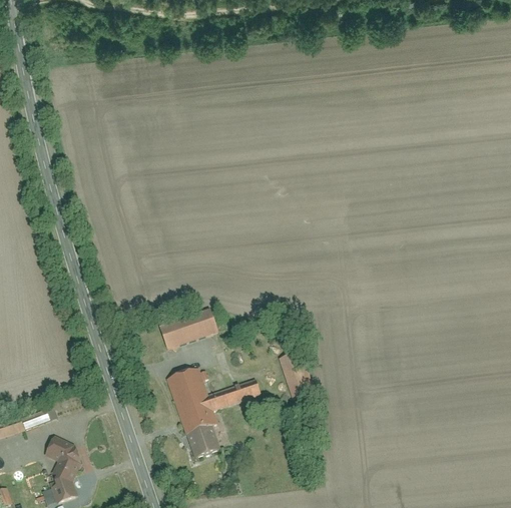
[(158,324),(166,349),(218,332),(210,308),(158,324)]
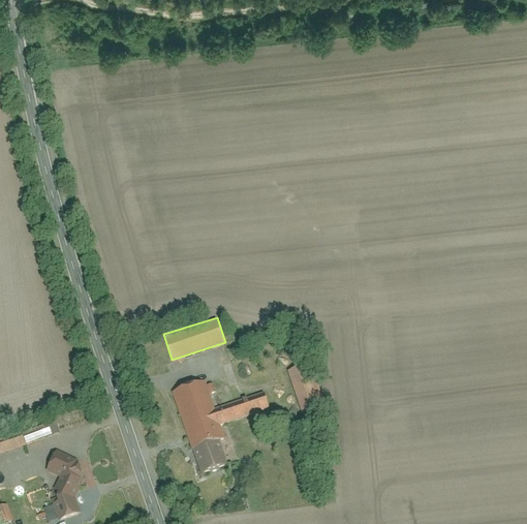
[(297,365),(286,368),(301,413),(311,409),(297,365)]
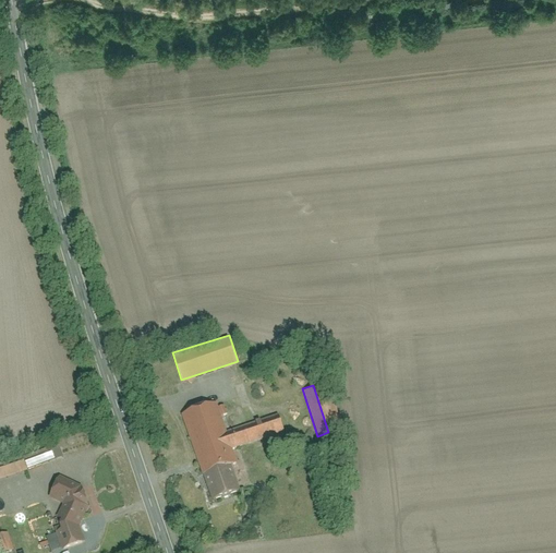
[(215,398),(179,411),(201,472),(237,460),(215,398)]
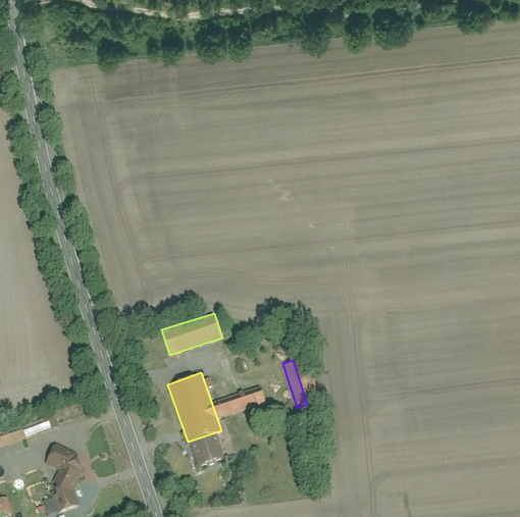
[(212,400),(217,417),(265,402),(260,384),(212,400)]
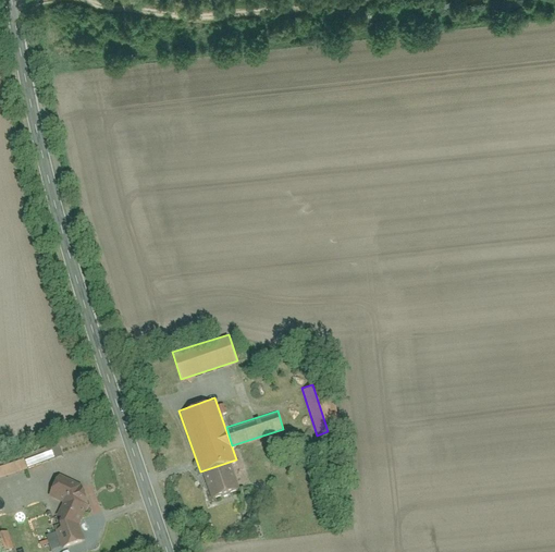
[(56,454),(53,449),(26,457),(28,463),(56,454)]
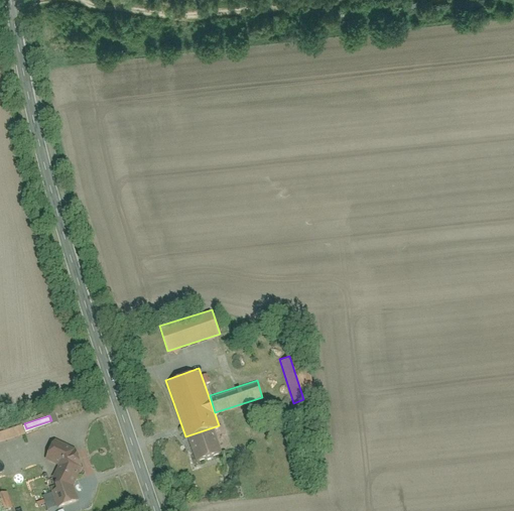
[(0,437),(26,430),(26,428),(24,423),(23,420),(0,427),(0,437)]
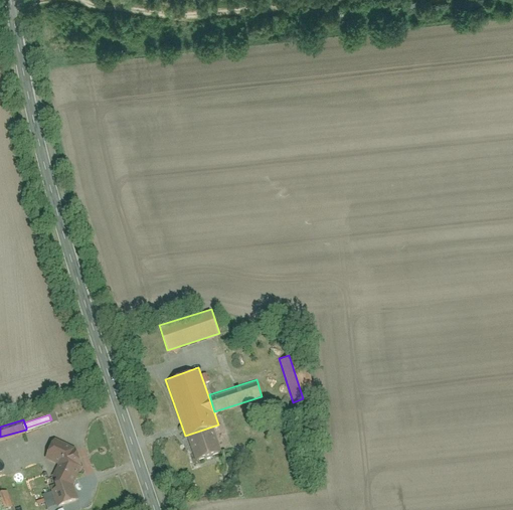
[(209,429),(188,436),(196,460),(218,452),(209,429)]
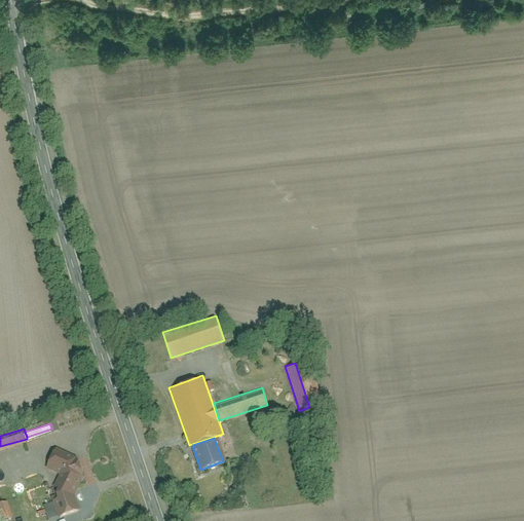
[(83,474),(76,453),(57,445),(46,463),(61,472),(54,485),(60,487),(74,492),(83,474)]
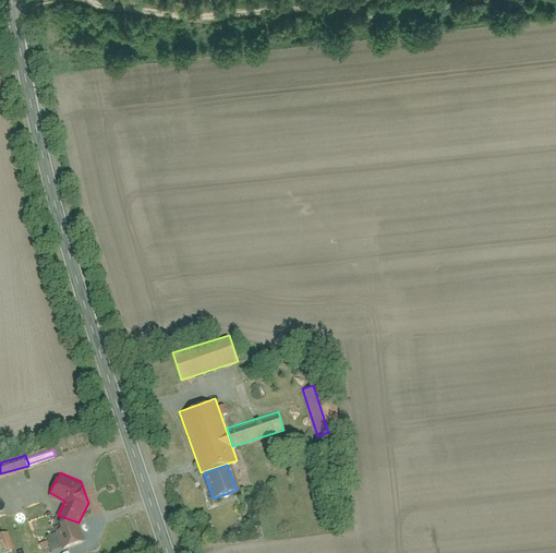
[(84,539),(79,523),(63,517),(56,524),(63,545),(84,539)]
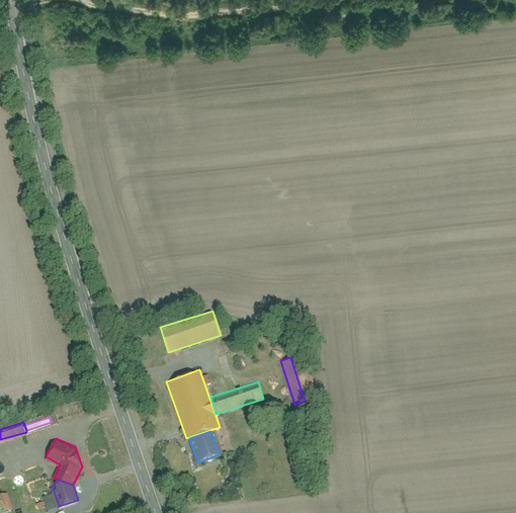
[(0,508),(1,511),(12,507),(6,490),(0,492),(0,508)]
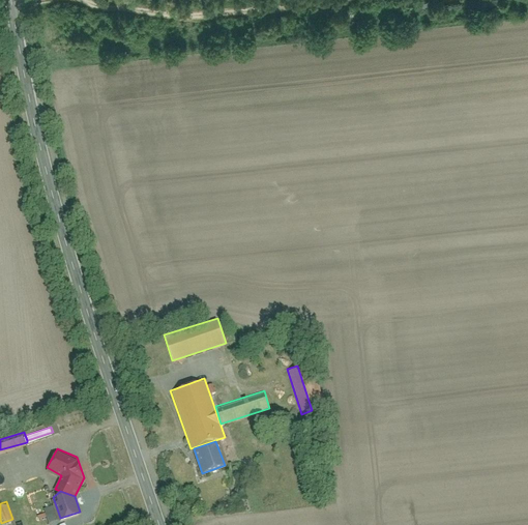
[(54,502),(45,506),(50,519),(58,516),(54,502)]
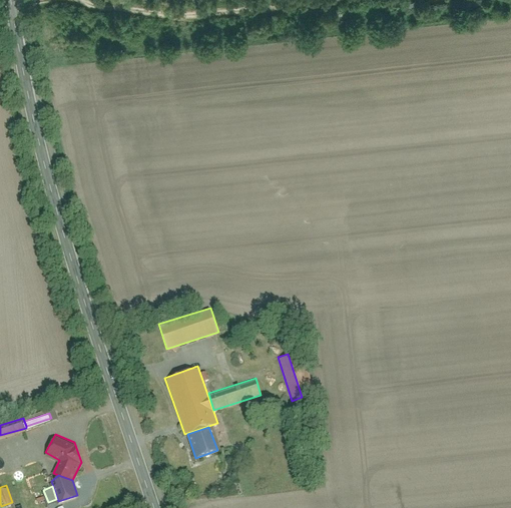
All buildings are outlined.
